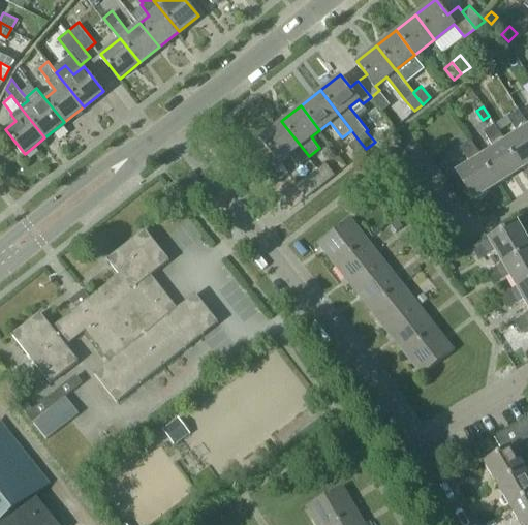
[(505,140),(523,166),(527,163),(527,121),(519,107),(508,114),(519,130),(505,139),(505,140)]
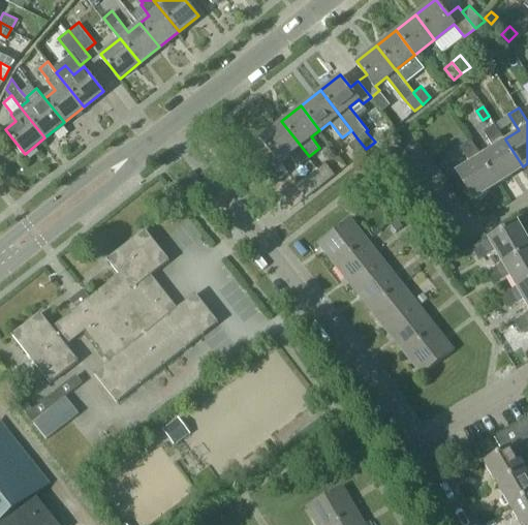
[(261,136),(272,151),(259,161),(275,181),(288,171),(280,160),(289,154),(299,164),(309,156),(281,121),(261,136)]
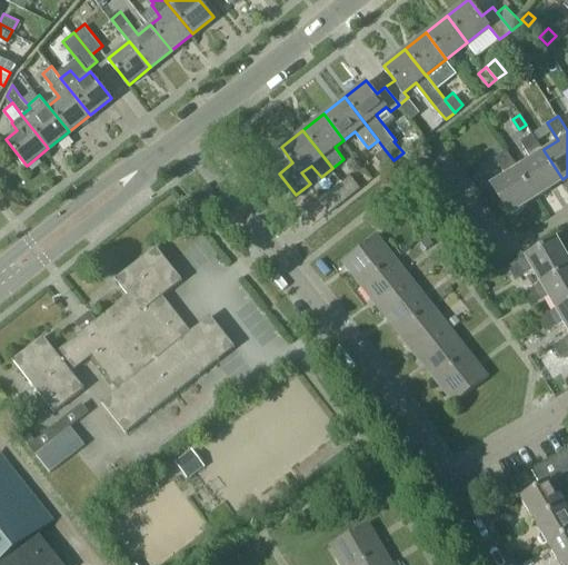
[(518,166),(537,196),(562,179),(544,150),(544,149),(532,131),(521,139),(532,157),(518,166)]
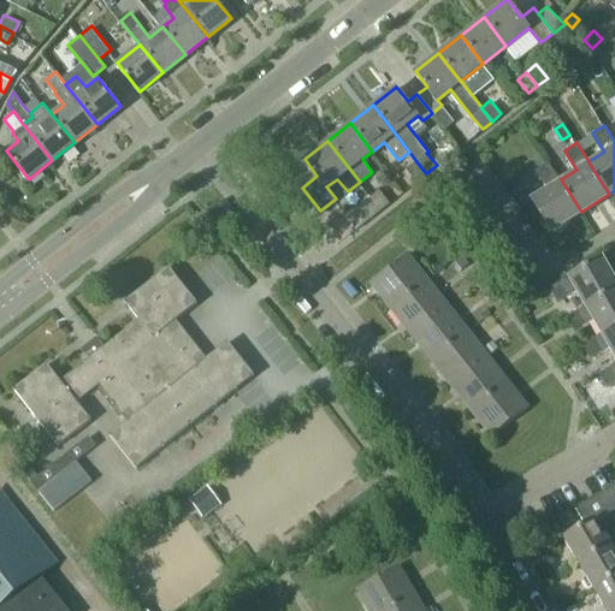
[(415,160),(406,167),(418,181),(426,173),(415,160)]
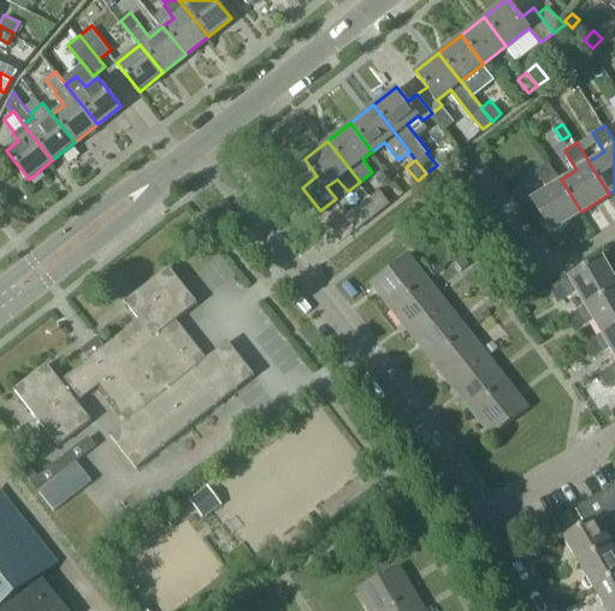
[(561,179),(549,160),(537,168),(549,188),(532,197),(553,230),(581,212),(561,179)]
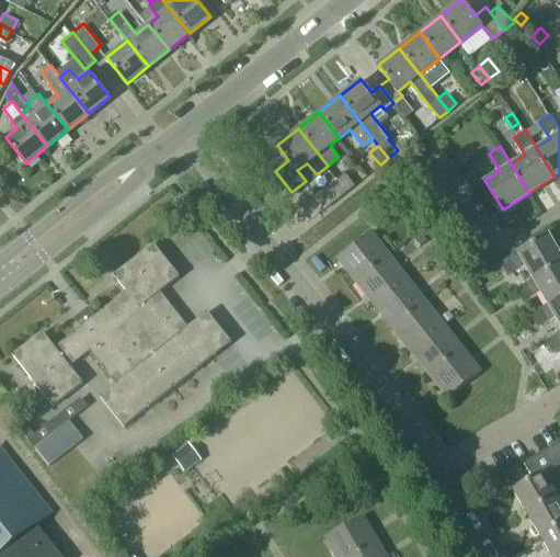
[(336,177),(346,190),(355,183),(345,171),(338,177),(336,177)]
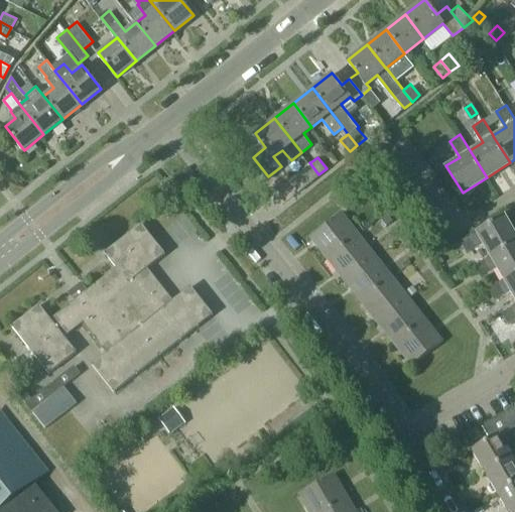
[(299,190),(318,174),(309,162),(308,162),(289,178),(299,190)]
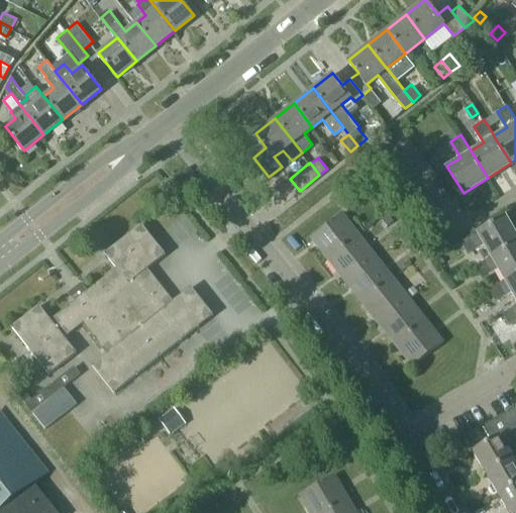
[(328,258),(359,232),(342,211),(311,235),(328,258)]
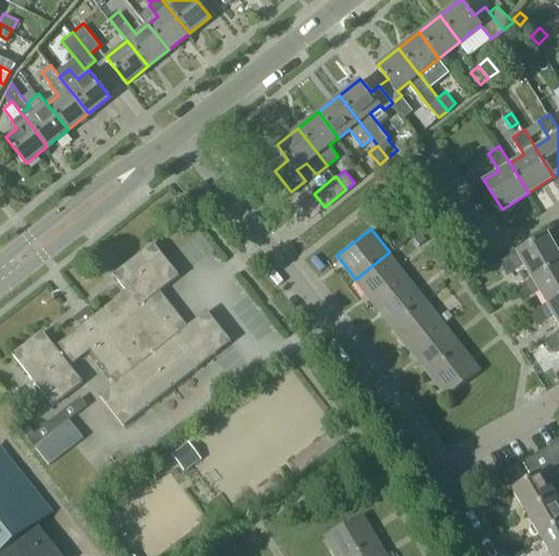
[(525,262),(533,276),(558,262),(558,252),(548,233),(500,261),(507,273),(525,262)]
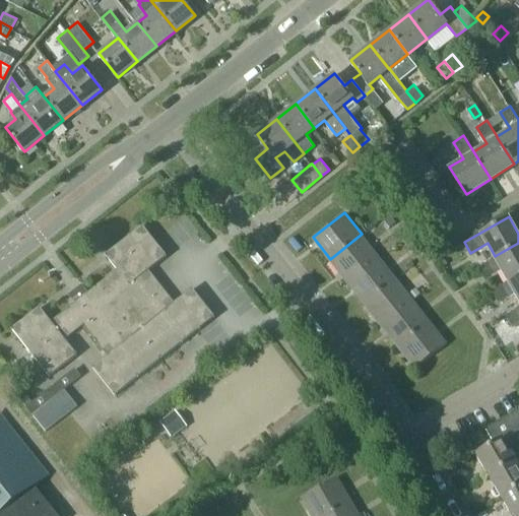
[(69,293),(76,302),(52,321),(40,306),(12,327),(50,375),(77,353),(64,337),(83,322),(109,353),(92,366),(115,393),(214,315),(193,286),(174,302),(147,269),(167,254),(142,223),(106,253),(118,268),(89,292),(82,282),(69,293)]
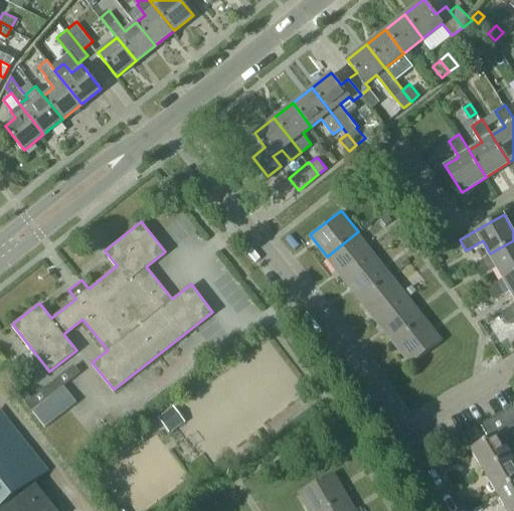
[(358,231),(327,257),(344,278),(375,252),(358,231)]
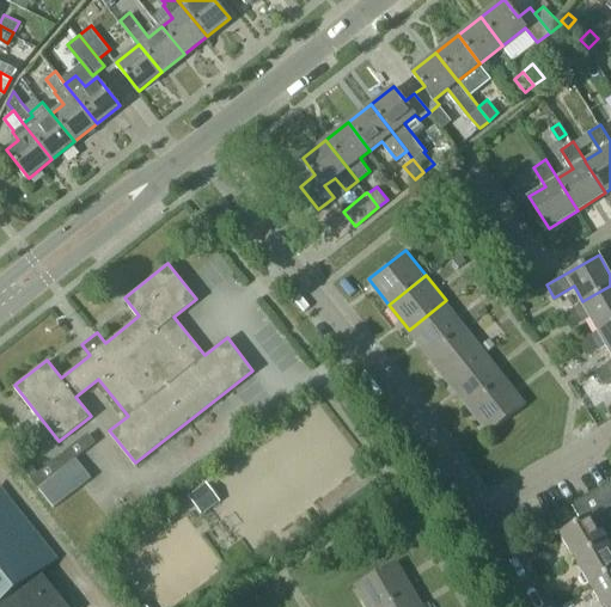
[(610,286),(582,301),(563,312),(570,325),(590,314),(599,330),(610,323),(610,286)]
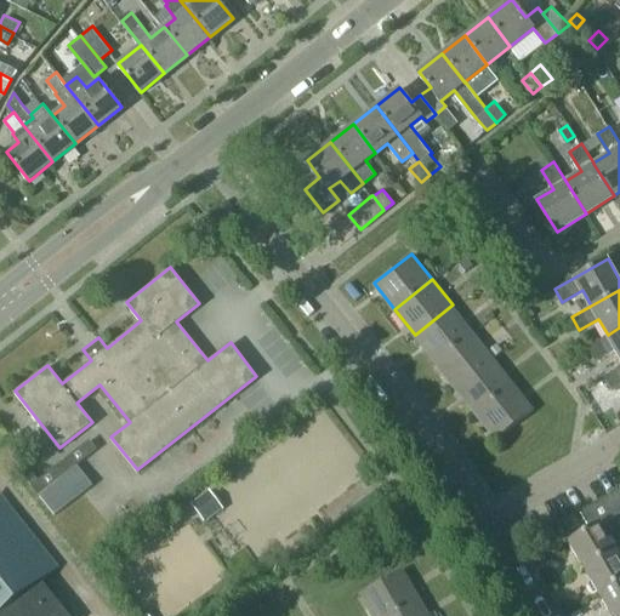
[(453,304),(415,335),(434,360),(473,330),(453,304)]
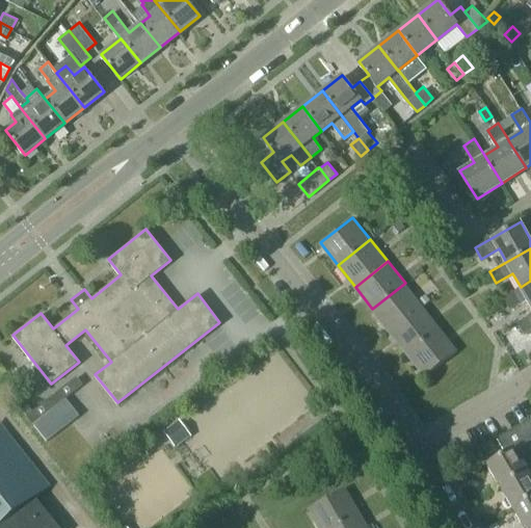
[(530,281),(521,287),(503,296),(510,308),(527,297),(530,305),(530,281)]
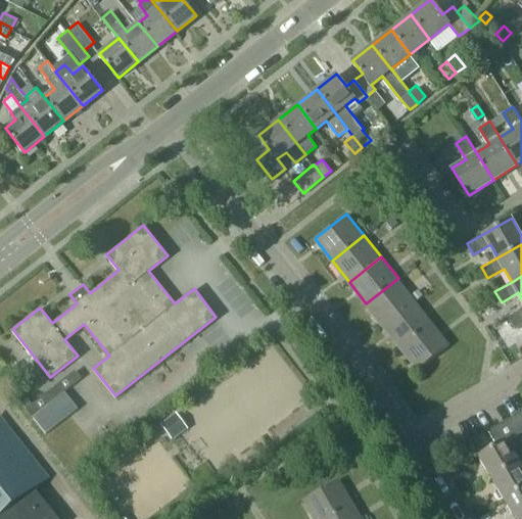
[(398,278),(366,303),(383,325),(415,299),(398,278)]
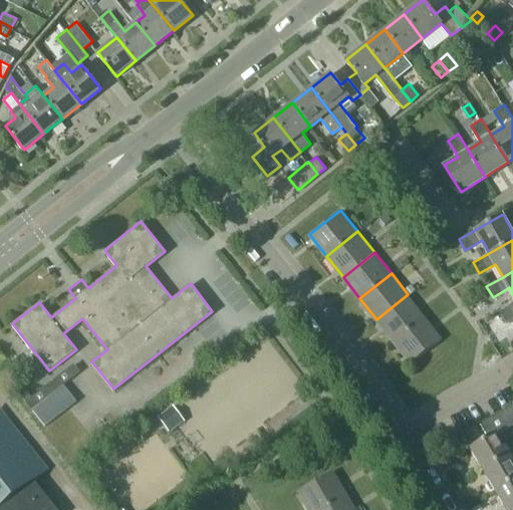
[(411,284),(405,289),(408,294),(415,289),(411,284)]
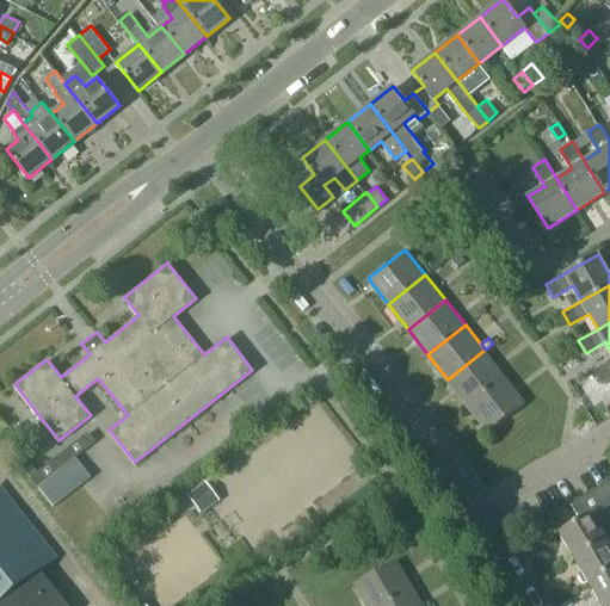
[(485,350),(448,379),(468,404),(505,375),(485,350)]
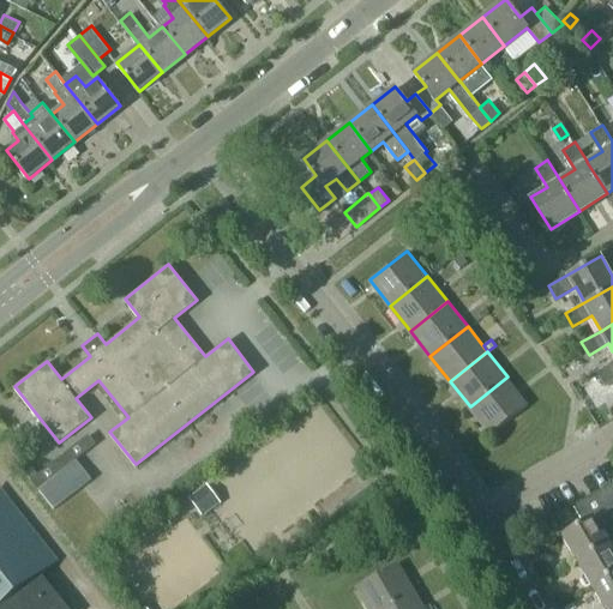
[(612,361),(598,371),(605,383),(612,378),(612,361)]
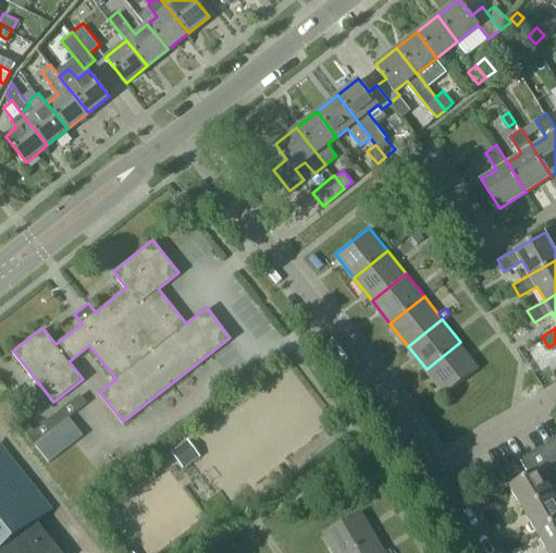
[(479,366),(460,342),(427,369),(445,392),(479,366)]
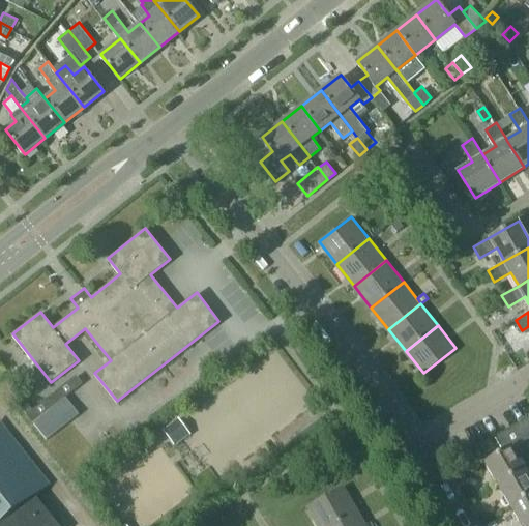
[(64,397),(83,381),(77,373),(26,412),(32,420),(64,397)]
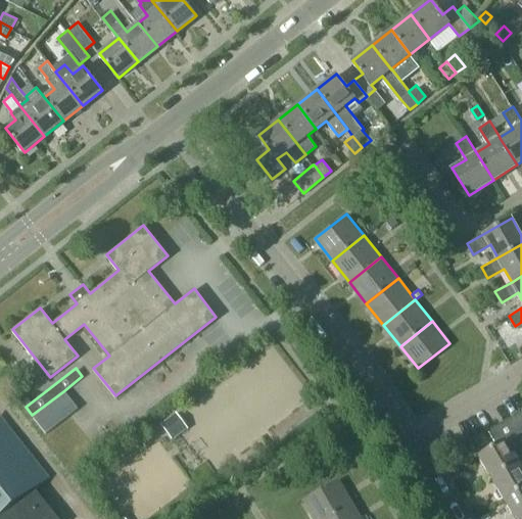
[(63,391),(32,415),(45,431),(76,407),(63,391)]
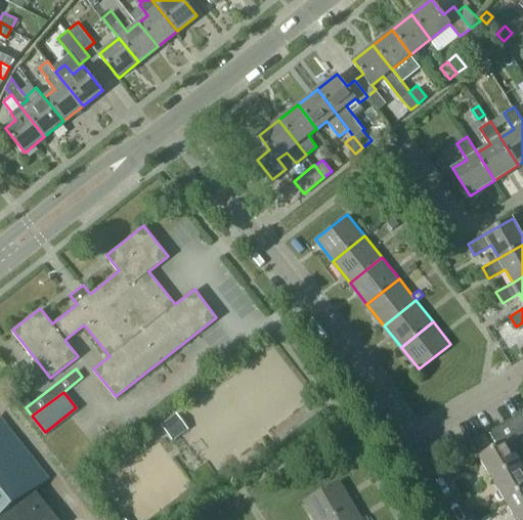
[(161,423),(173,438),(188,427),(177,410),(161,423)]
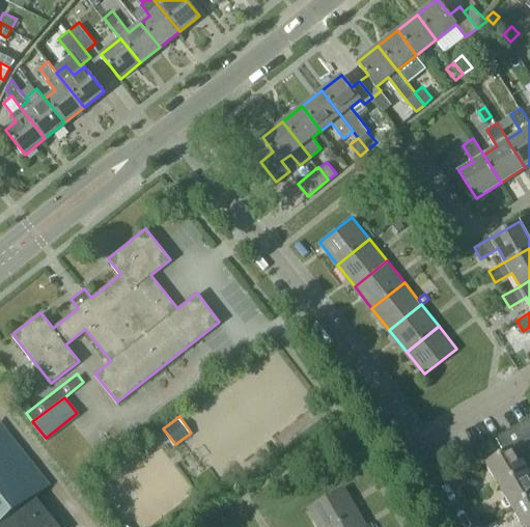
[(529,417),(497,437),(505,451),(486,462),(499,484),(529,466),(529,451),(521,458),(514,447),(529,438),(529,417)]
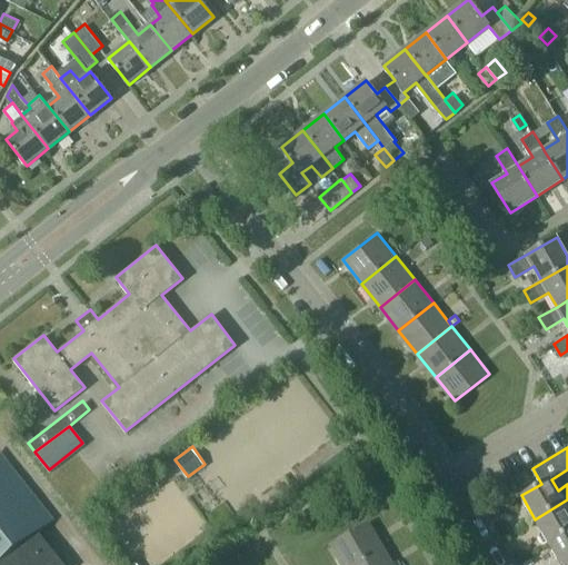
[(65,564),(36,527),(50,515),(0,453),(0,452),(0,564),(65,564)]
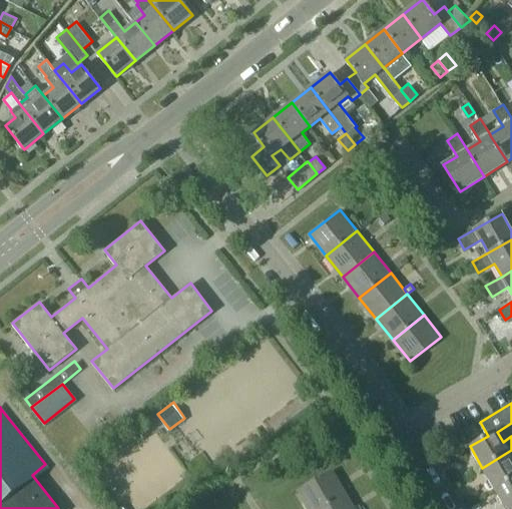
[(495,489),(511,479),(511,450),(482,468),(495,489)]
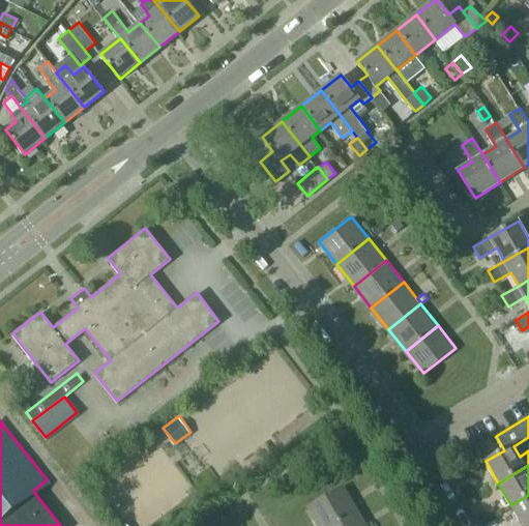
[(320,525),(328,525),(358,509),(344,485),(309,505),(320,525)]
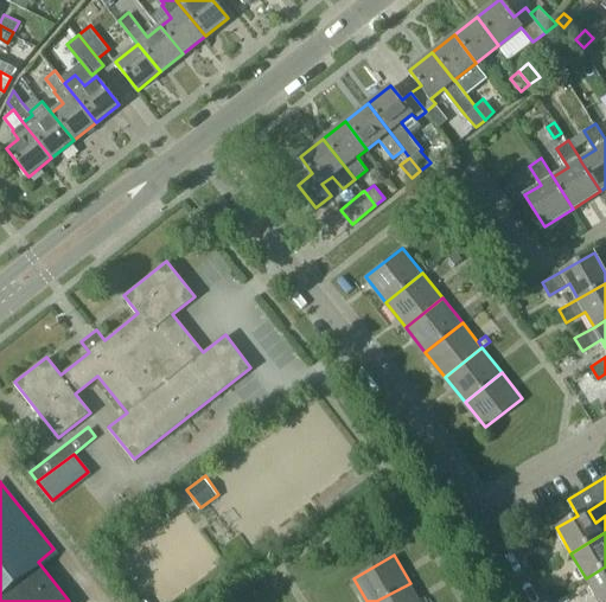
[(605,567),(586,578),(599,601),(601,601),(605,600),(605,567)]
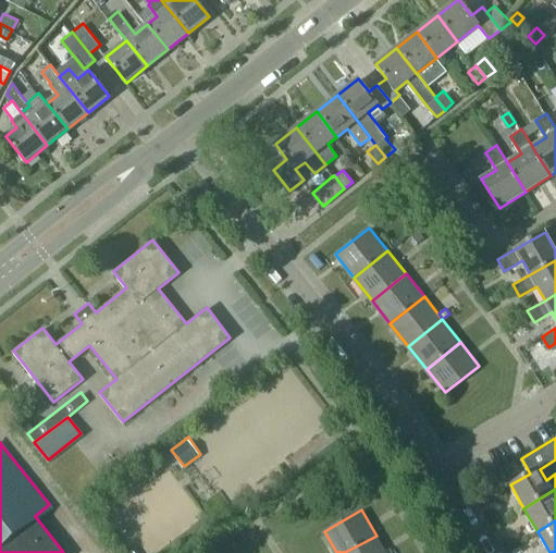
[(386,552),(377,536),(345,552),(386,552)]
